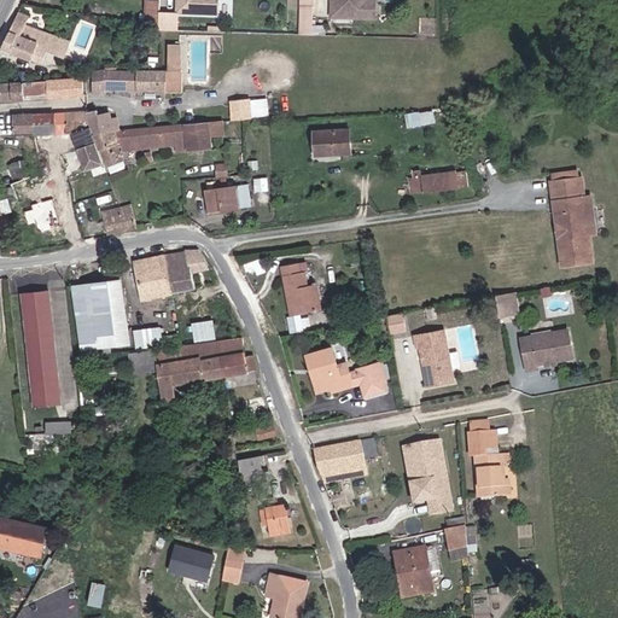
[(158,0),(144,0),(145,24),(158,24),(158,0)]
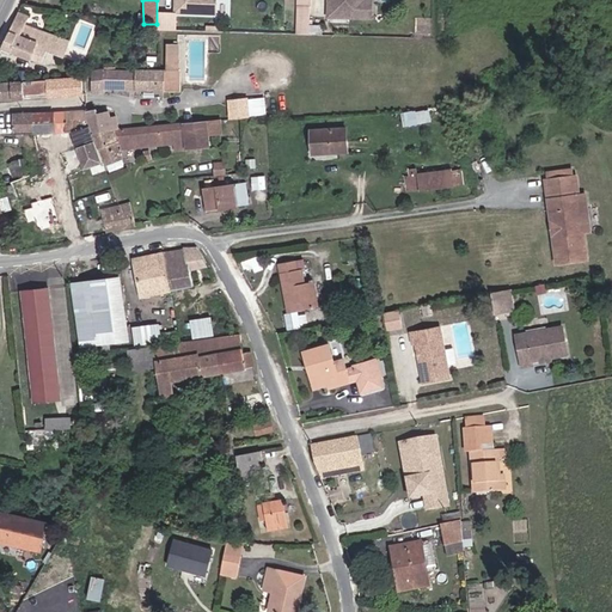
[(179,0),(181,4),(177,2),(177,12),(218,14),(218,0),(179,0)]
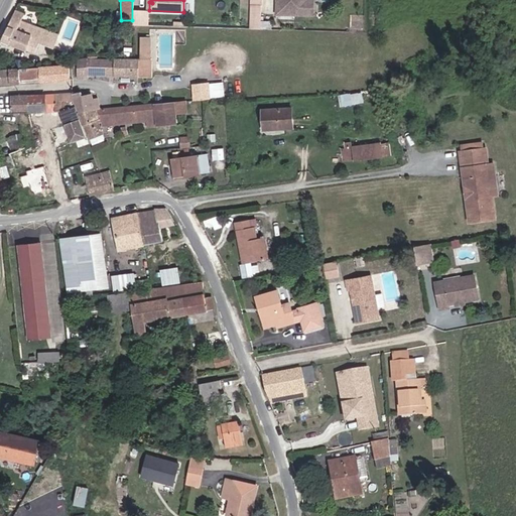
[(310,13),(309,0),(278,0),(279,2),(276,2),(276,12),(310,13)]
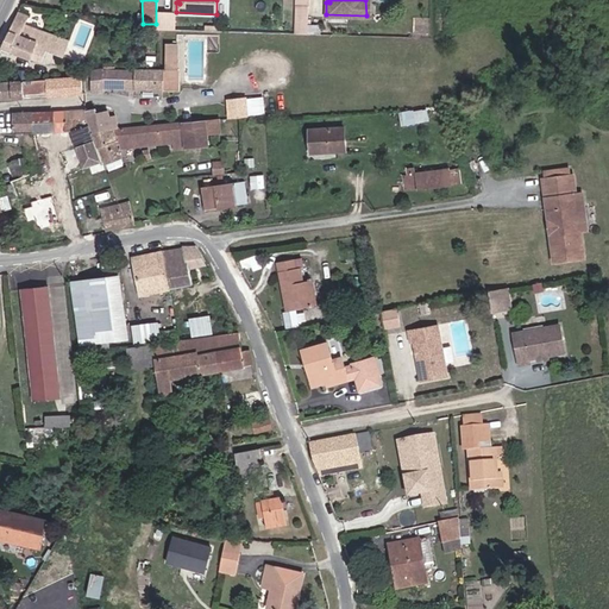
[(307,33),(308,6),(299,6),(297,33),(307,33)]
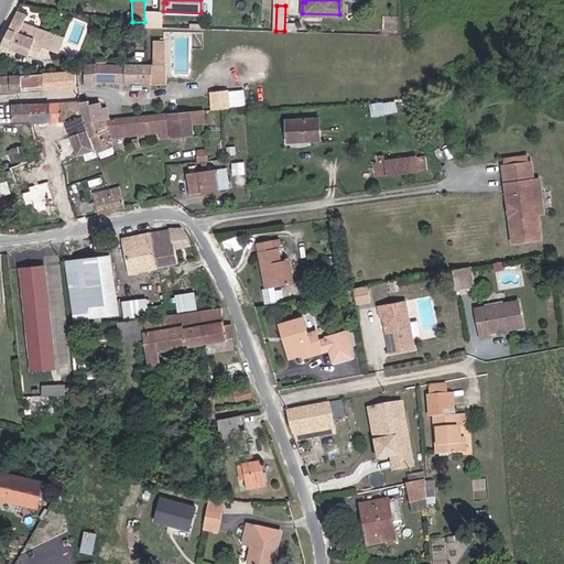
[(19,9),(2,43),(29,55),(31,53),(39,56),(44,44),(58,51),(64,39),(23,19),(26,13),(19,9)]
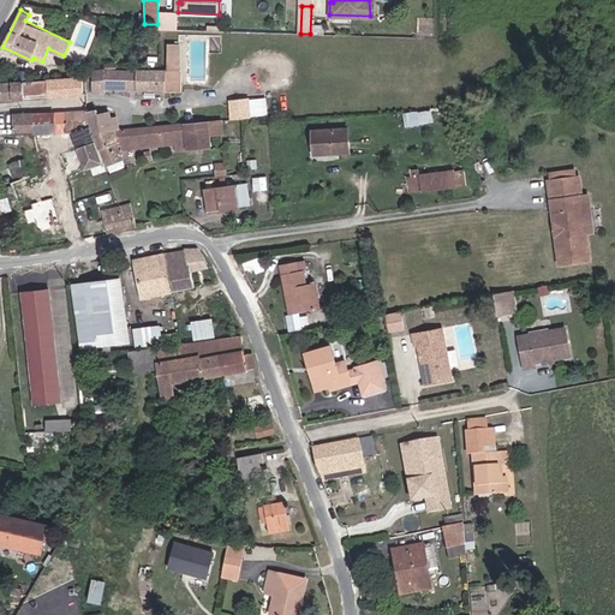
[(94,73),(94,94),(111,95),(111,89),(184,93),(185,73),(108,69),(100,70),(94,73)]
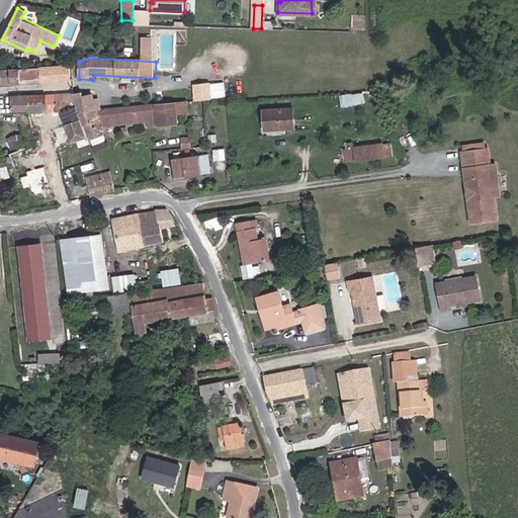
[(71,80),(71,64),(38,66),(38,68),(19,69),(20,79),(39,77),(40,82),(71,80)]
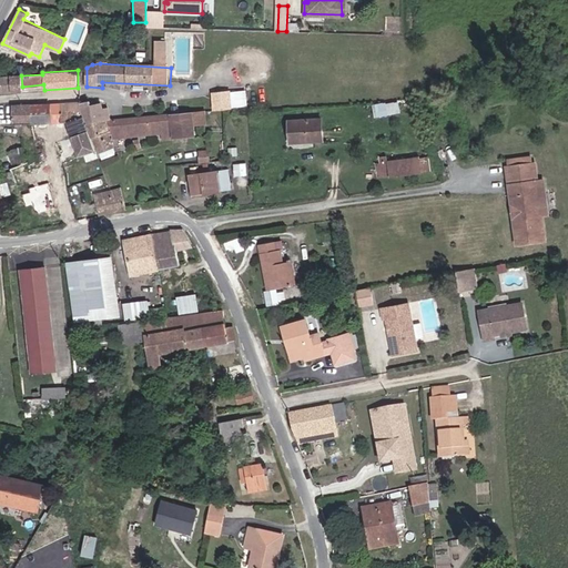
[(22,87),(21,75),(0,75),(0,91),(22,91),(22,87)]
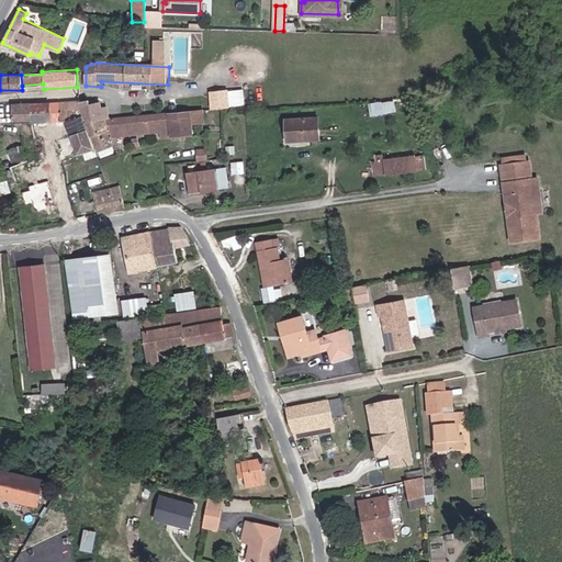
[(228,107),(227,91),(211,92),(212,108),(228,107)]
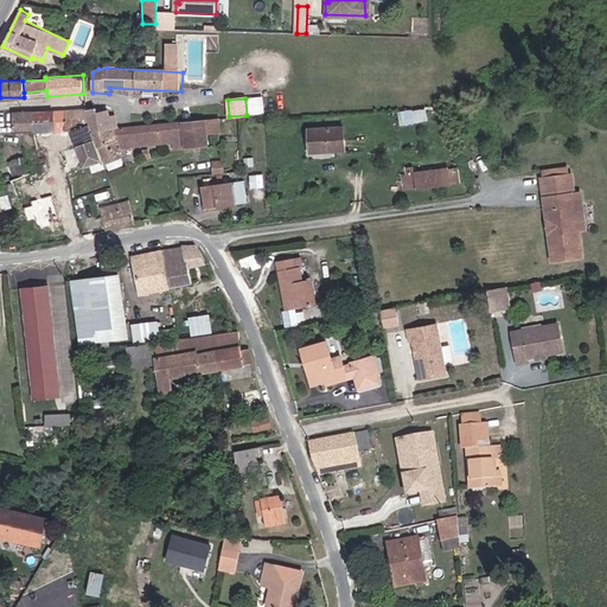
[(95,139),(94,135),(87,115),(84,108),(31,112),(32,131),(32,133),(65,131),(65,128),(72,129),(78,145),(95,139)]
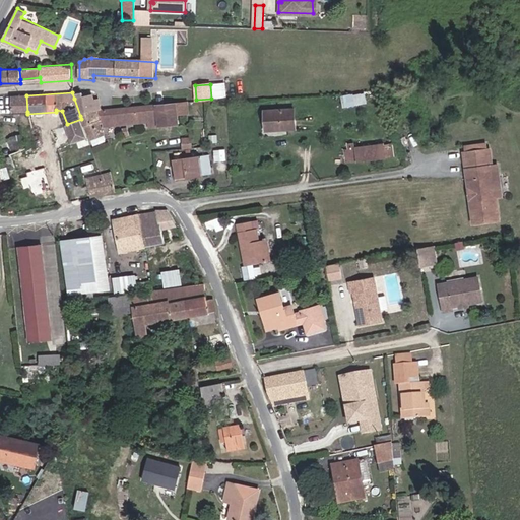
[(27,112),(26,95),(12,96),(13,113),(27,112)]
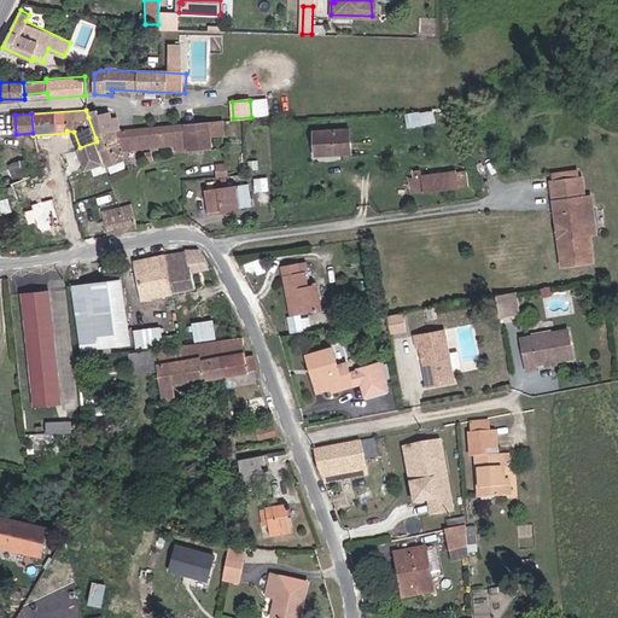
[(88,117),(95,138),(115,130),(110,120),(105,117),(98,120),(95,114),(88,117)]
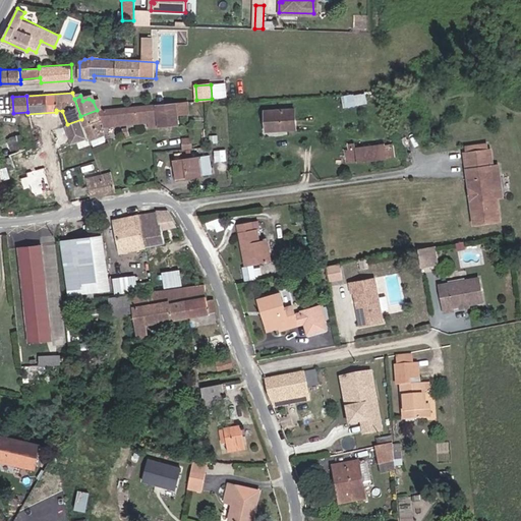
[(346,108),(363,104),(361,96),(344,100),(346,108)]
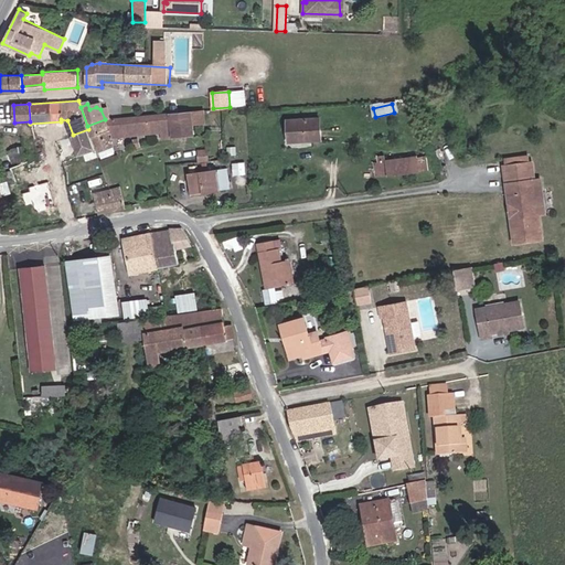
[(106,107),(100,109),(105,119),(110,117),(109,115),(106,107)]
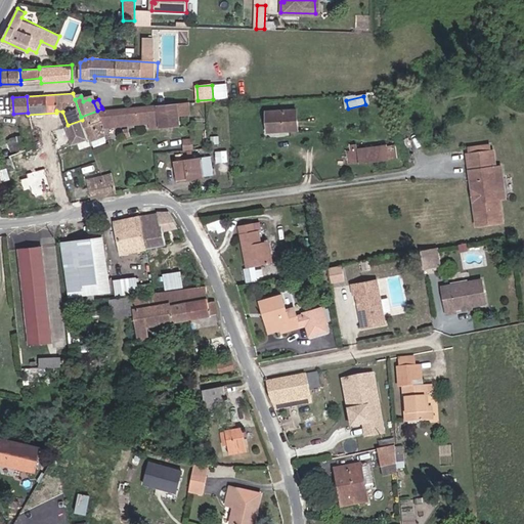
[(178,115),(177,102),(150,104),(151,105),(142,105),(143,125),(149,126),(179,125),(178,115)]
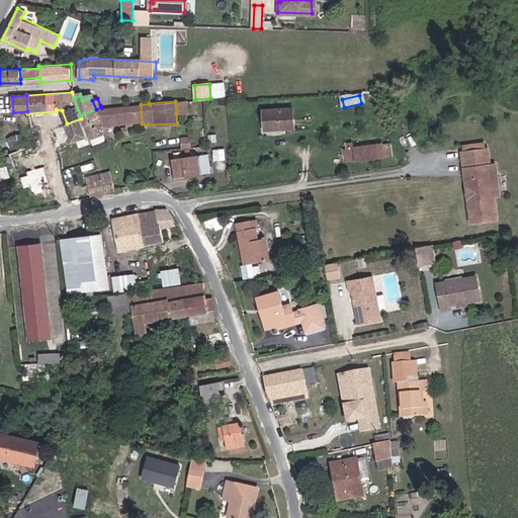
[(187,113),(186,101),(175,101),(176,113),(187,113)]
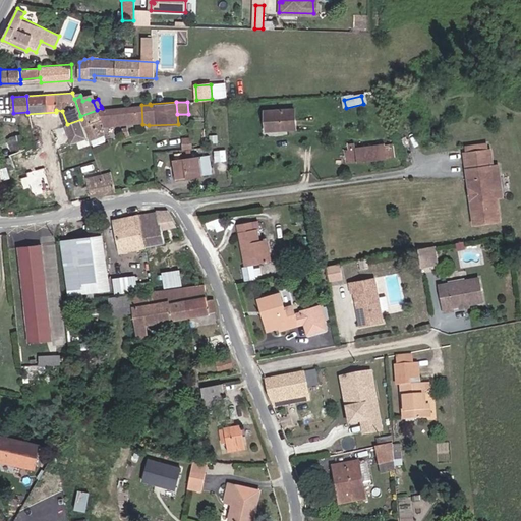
[(97,110),(80,116),(81,119),(89,139),(89,141),(105,135),(103,127),(142,124),(141,105),(101,106),(102,108),(97,110)]
